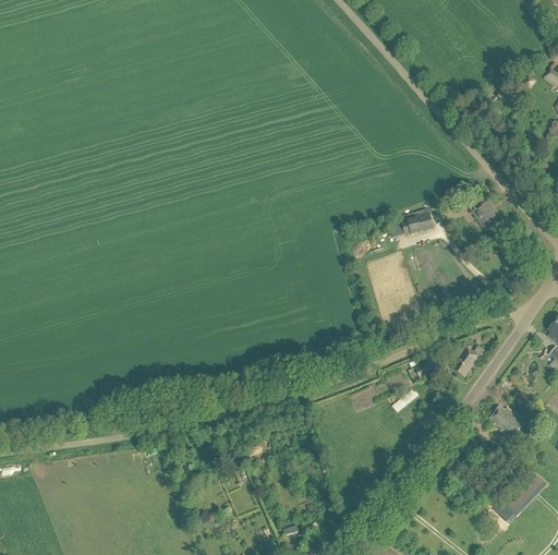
[(543,75),(557,85),(557,99),(556,104),(557,109),(557,63),(553,60),(543,75)]
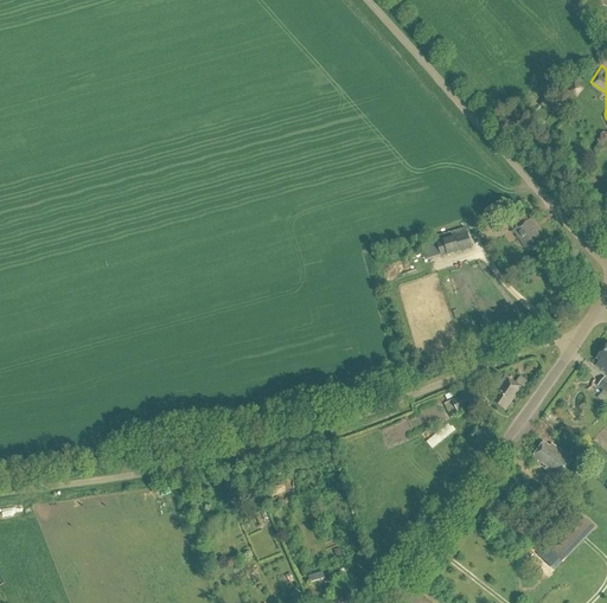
[(498,219),(504,228),(526,212),(522,205),(498,219)]
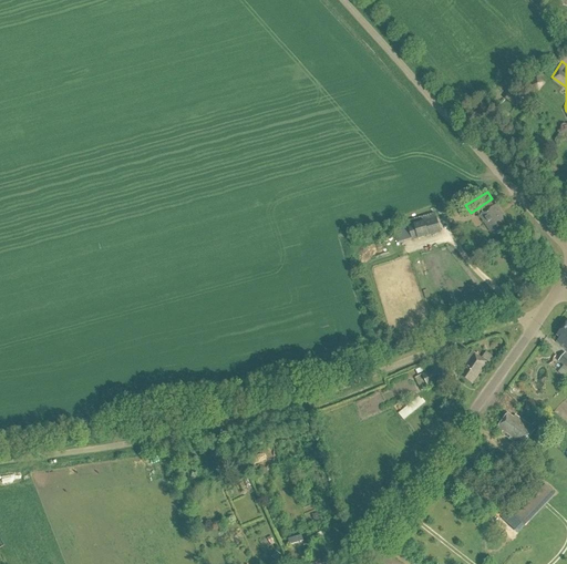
[(480,215),(493,234),(504,226),(502,223),(507,219),(504,213),(497,203),(480,215)]
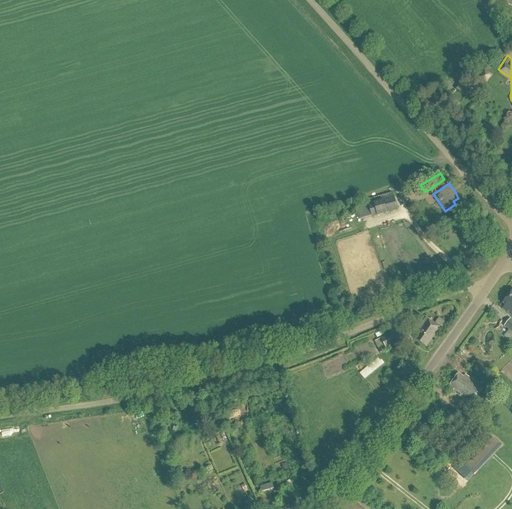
[(366,196),(371,214),(397,207),(392,188),(366,196)]
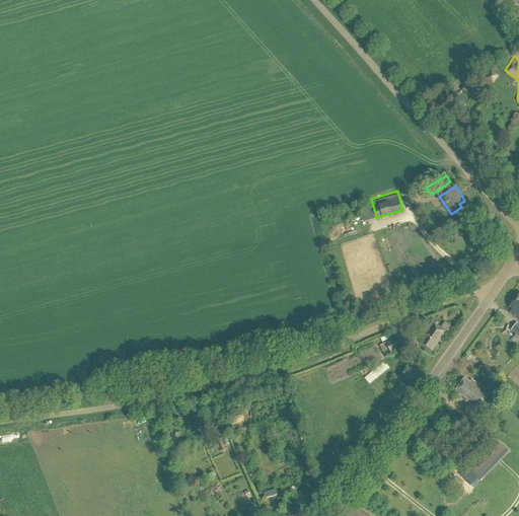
[(518,294),(509,306),(516,312),(514,315),(518,318),(518,294)]
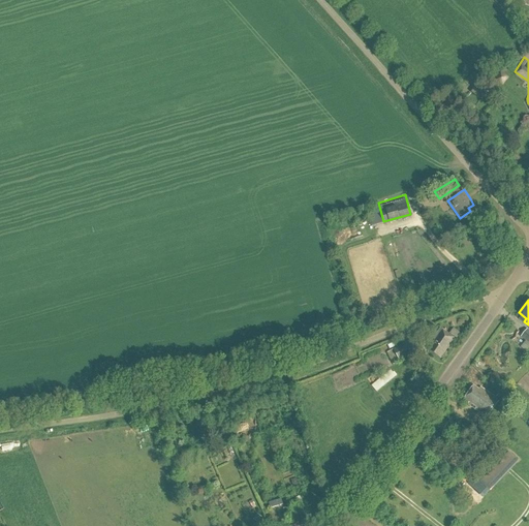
[(428,350),(438,358),(453,337),(436,326),(426,340),(432,345),(428,350)]
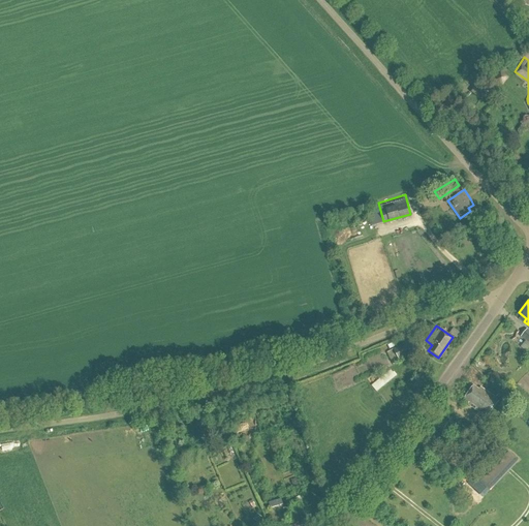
[(378,390),(397,374),(392,368),(373,384),(378,390)]
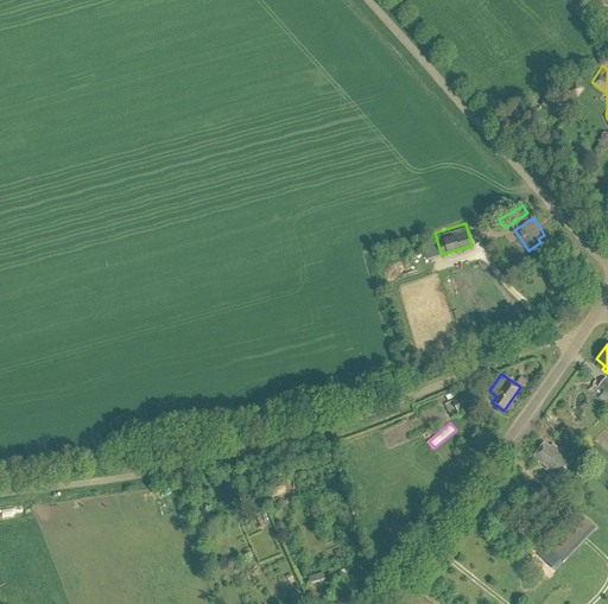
[(538,463),(544,466),(543,469),(559,481),(575,459),(553,444),(550,447),(545,443),(534,457),(540,461),(538,463)]
